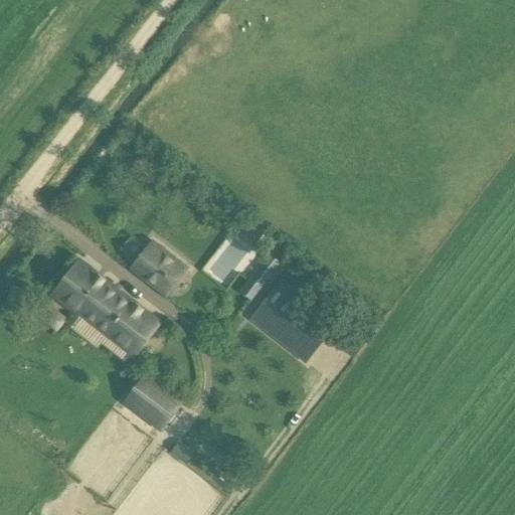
[(166,295),(186,269),(152,242),(132,269),(166,295)]
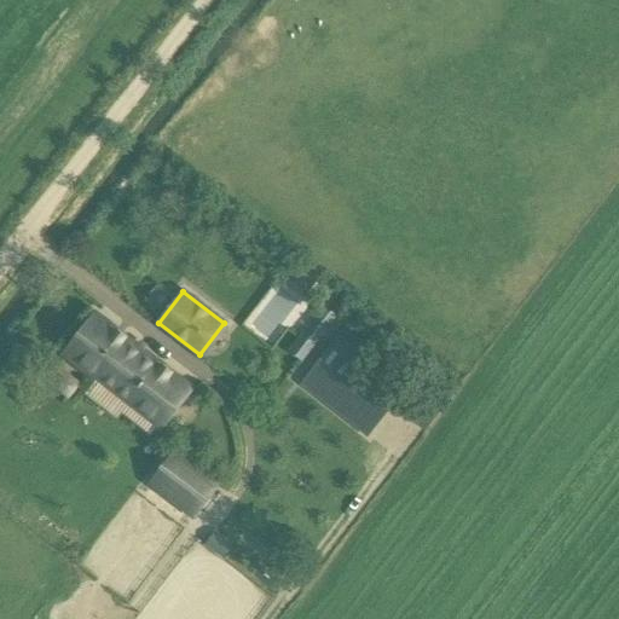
[(300,337),(312,348),(337,316),(325,306),(300,337)]
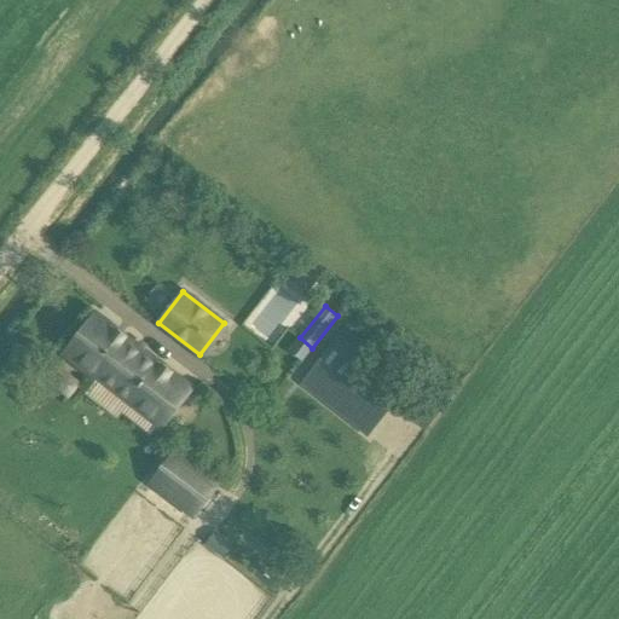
[(160,428),(191,387),(97,314),(65,354),(160,428)]
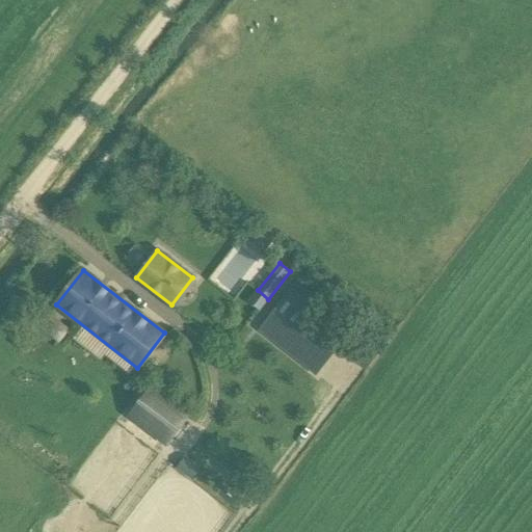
[(316,374),(349,331),(291,287),(259,330),(316,374)]
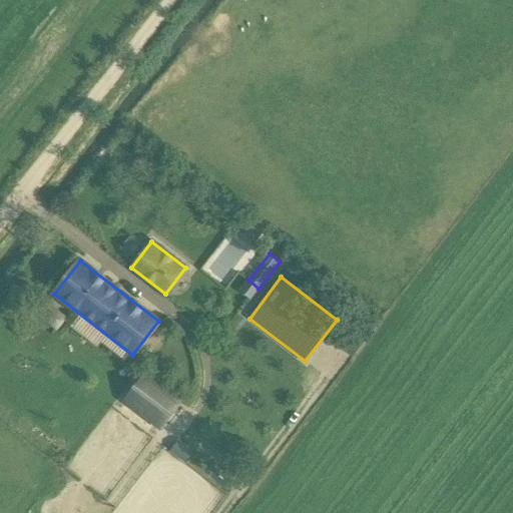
[(179,401),(144,373),(124,398),(160,426),(179,401)]
